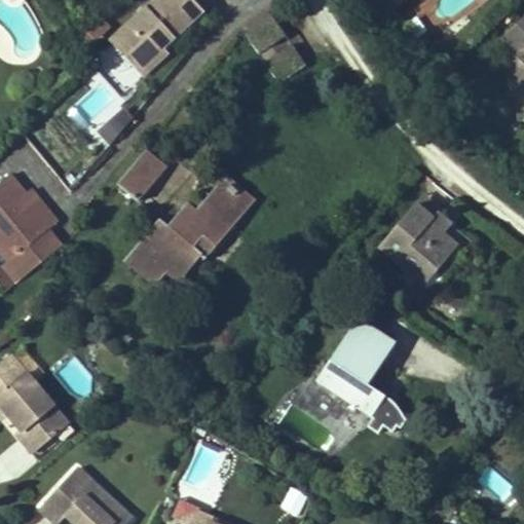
[(163,46),(204,8),(196,0),(155,0),(112,40),(136,66),(160,43),(163,46)]
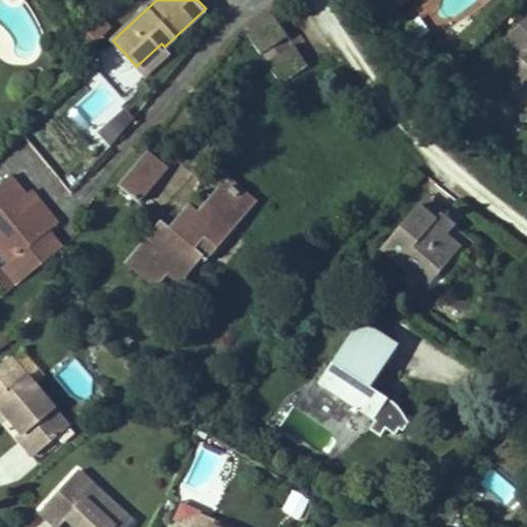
[(101,20),(87,33),(93,44),(111,29),(101,20)]
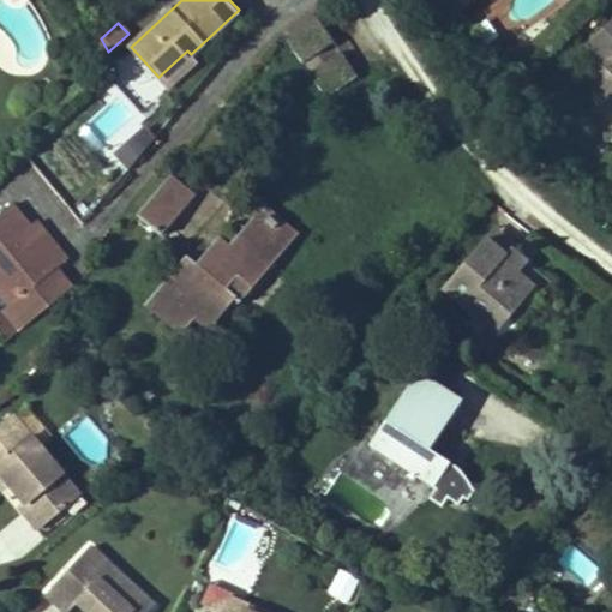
[(611,24),(594,42),(597,126),(611,126),(611,24)]
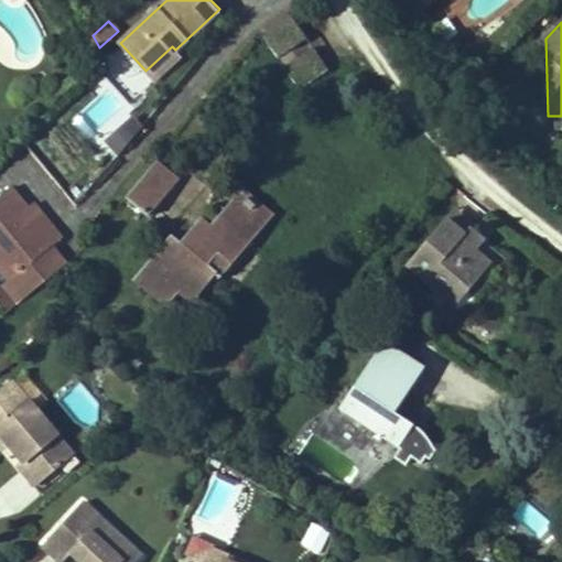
[(331,68),(315,45),(285,65),(301,89),(331,68)]
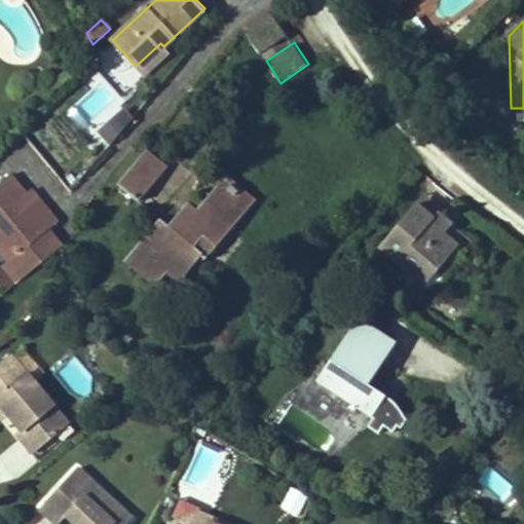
[(144,75),(169,52),(163,46),(160,43),(136,66),(144,75)]
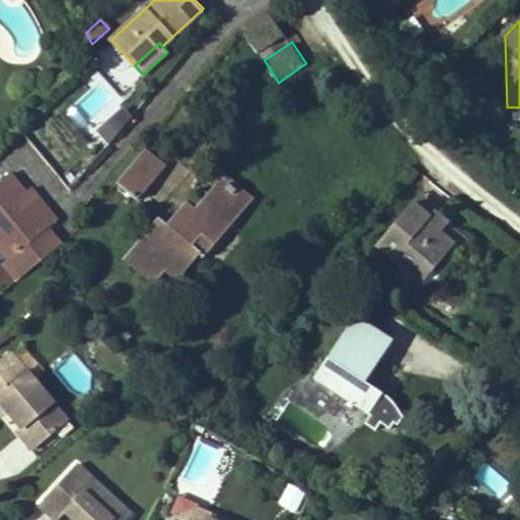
[(436,59),(428,50),(414,61),(422,70),(436,59)]
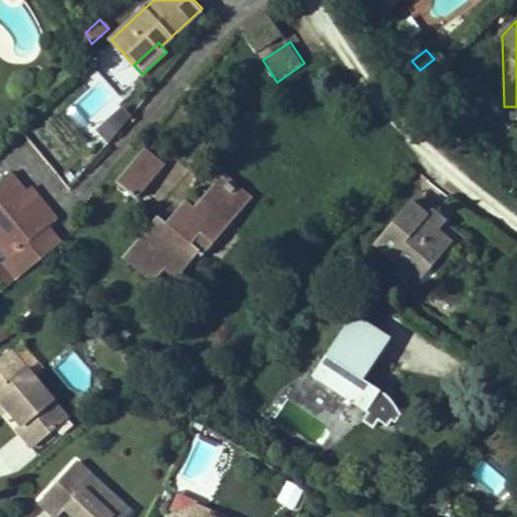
[(121,104),(96,127),(107,139),(133,118),(121,104)]
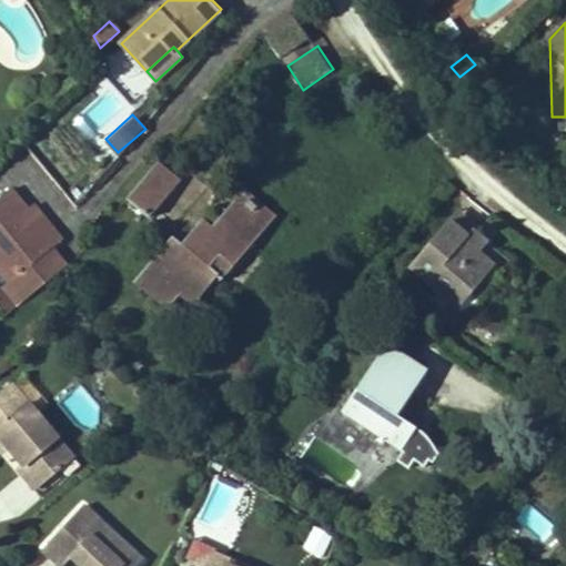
[(157,221),(185,187),(157,163),(128,198),(157,221)]
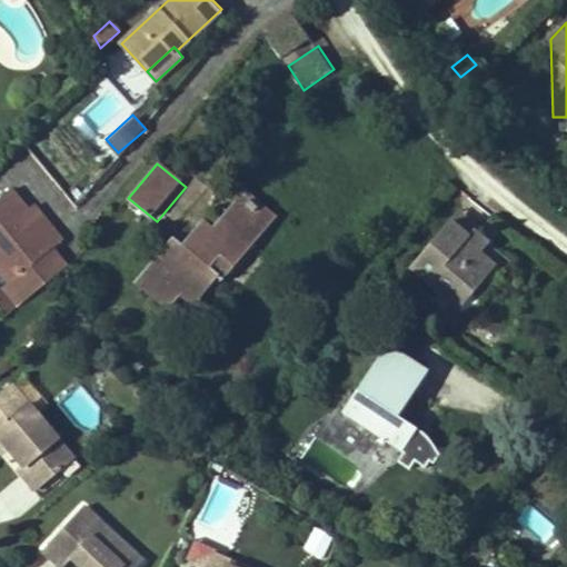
[(11,188),(0,197),(0,266),(11,280),(0,288),(0,305),(8,315),(68,266),(53,248),(62,240),(51,226),(43,232),(38,226),(41,224),(11,188)]
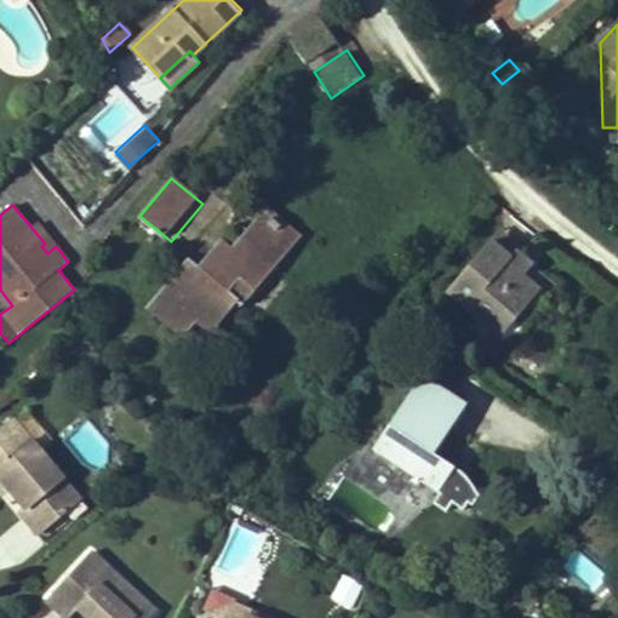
[(190,259),(154,302),(188,331),(196,320),(204,313),(217,324),(239,299),(228,291),(239,278),(255,291),(298,239),(265,211),(233,250),(222,241),(207,258),(200,268),(190,259)]
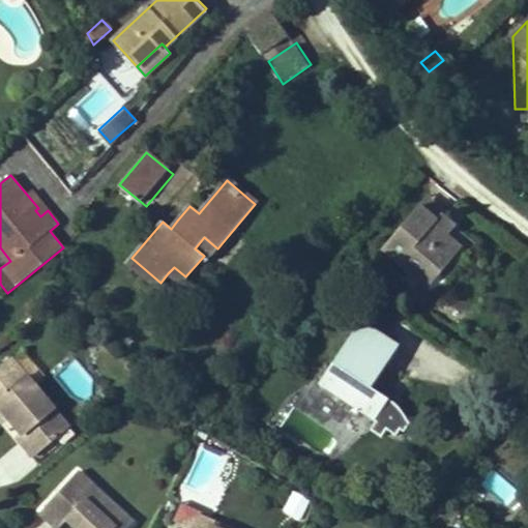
[(429,195),(420,204),(438,220),(435,224),(463,247),(470,254),(479,243),(443,213),(446,210),(429,195)]
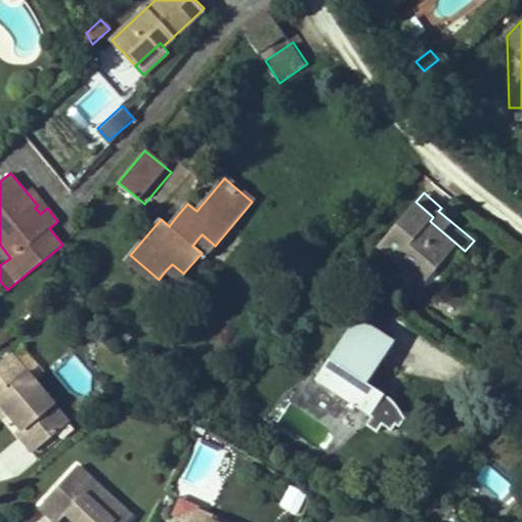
[(416,202),(379,245),(417,276),(430,261),(437,267),(458,245),(430,221),(433,217),(416,202)]
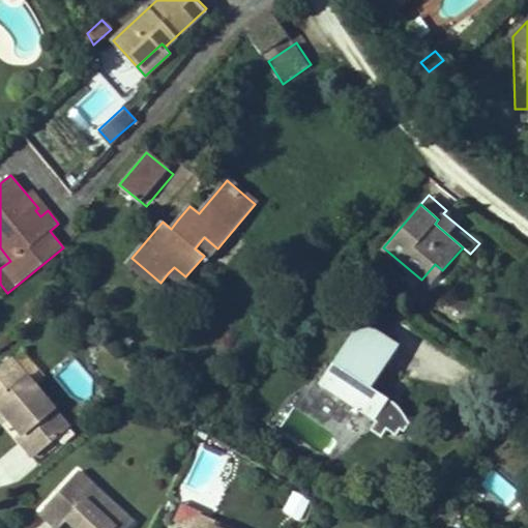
[(169,213),(163,222),(171,229),(177,221),(169,213)]
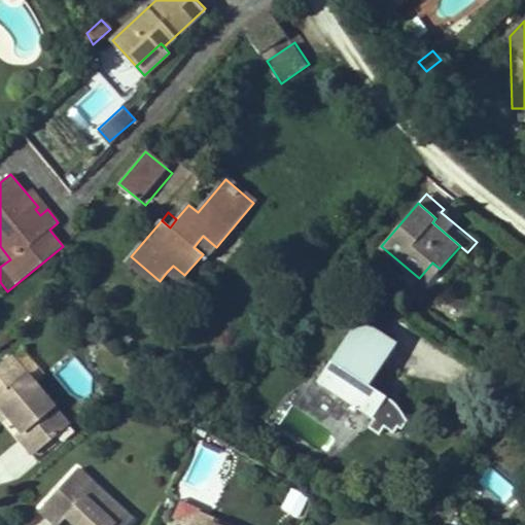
[(184,275),(173,266),(167,272),(179,282),(184,275)]
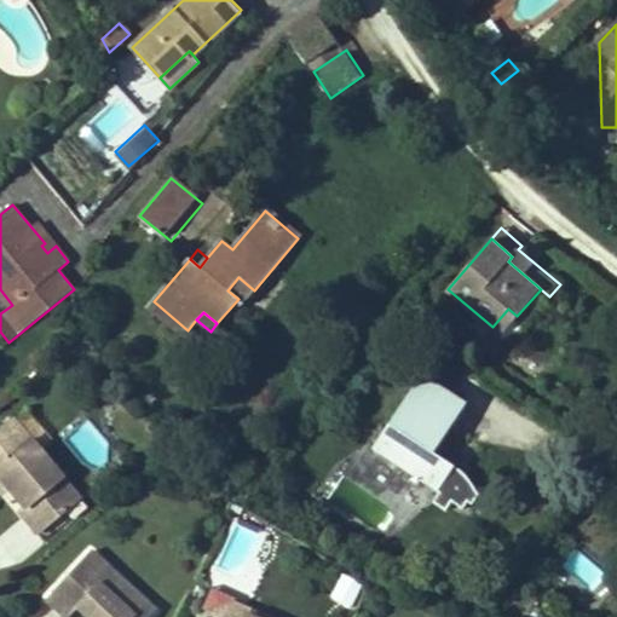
[(432,451),(466,401),(425,374),(376,449),(415,474),(413,478),(420,483),(422,479),(440,491),(434,500),(448,509),(454,500),(465,507),(470,500),(473,503),(480,494),(471,479),(462,470),(453,462),(451,463),(432,451)]
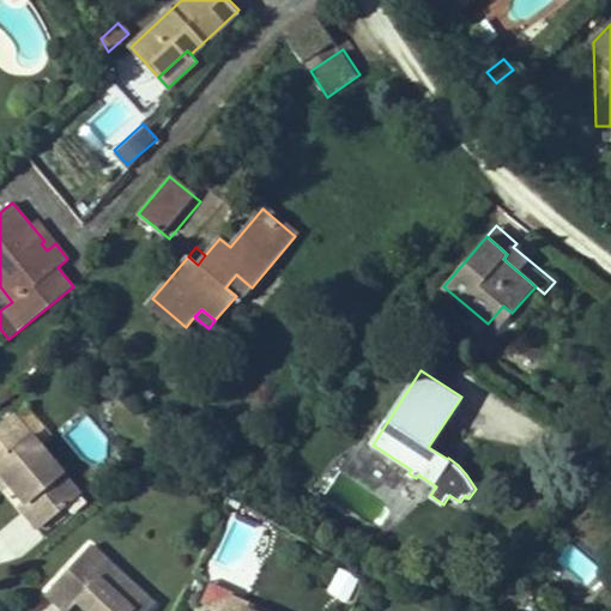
[(82,491),(16,413),(0,425),(0,469),(11,482),(28,501),(22,506),(40,526),(82,491)]
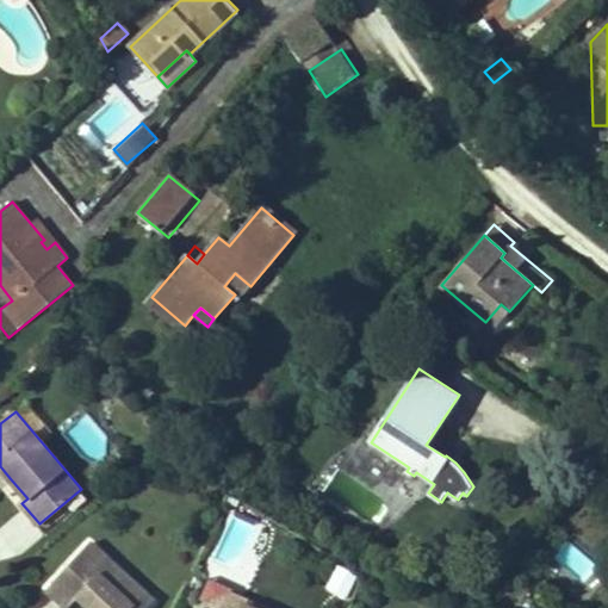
[(11,479),(0,466),(0,476),(6,484),(11,479)]
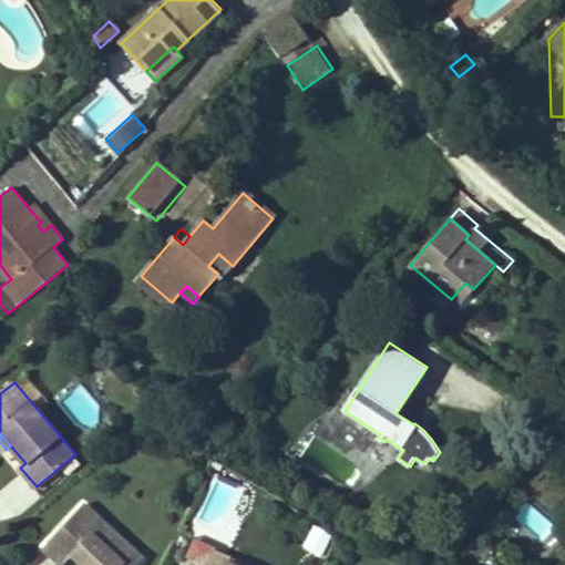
[(543,536),(555,522),(525,497),(513,513),(543,536)]
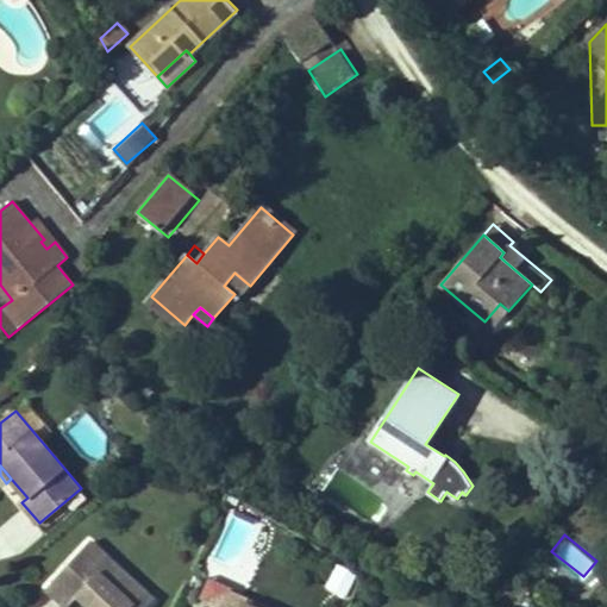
[(146,606),(155,599),(92,540),(48,588),(69,606),(79,596),(85,589),(99,602),(94,606),(146,606)]
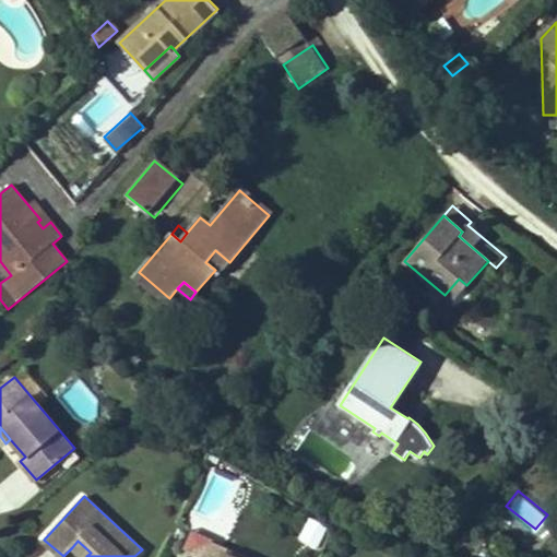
[(297,535),(316,546),(328,526),(309,516),(297,535)]
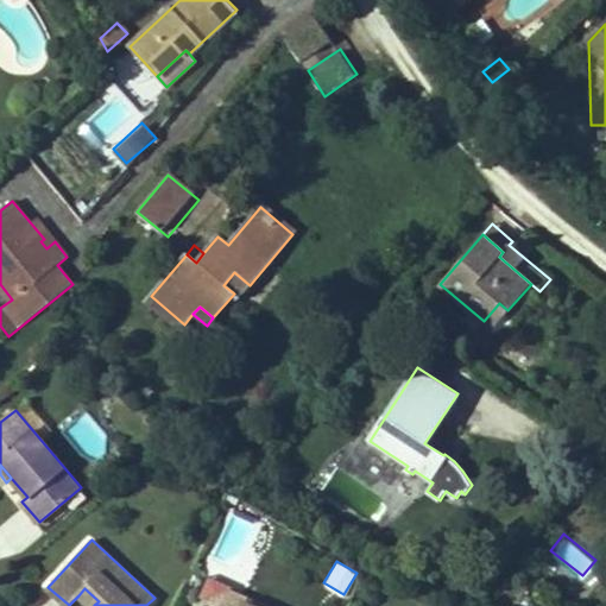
[(94,605),(99,601),(84,588),(79,595),(90,605),(94,605)]
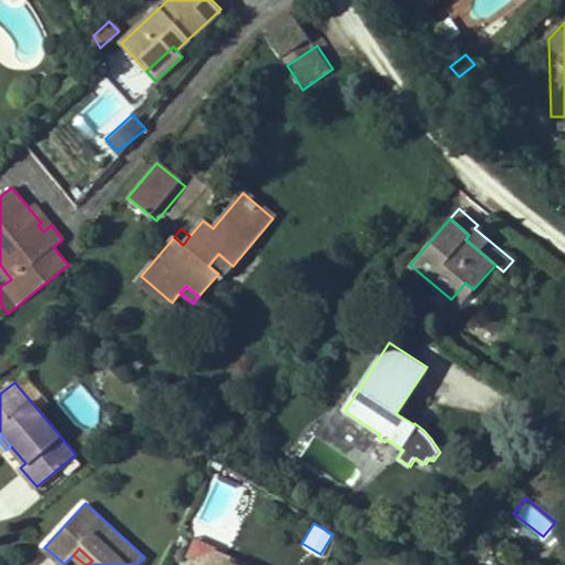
[(234,564),(227,562),(229,557),(216,551),(194,560),(191,564),(234,564)]
